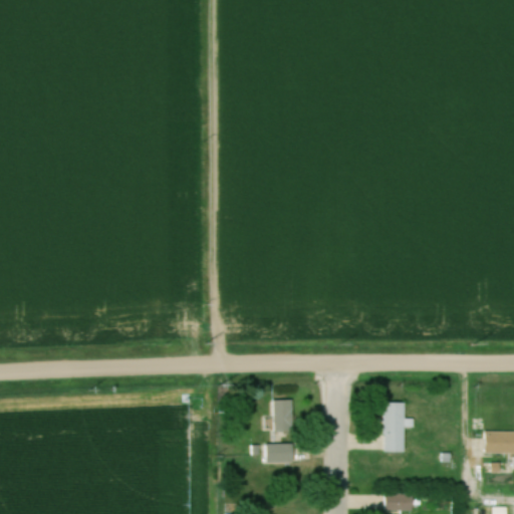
[(293,402),(272,402),(272,433),(293,433),(293,402)]
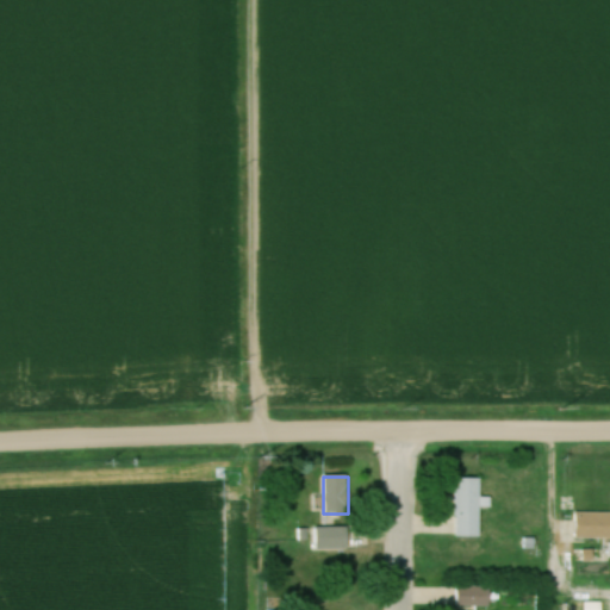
[(480,539),(480,479),(456,479),(456,539),(480,539)]
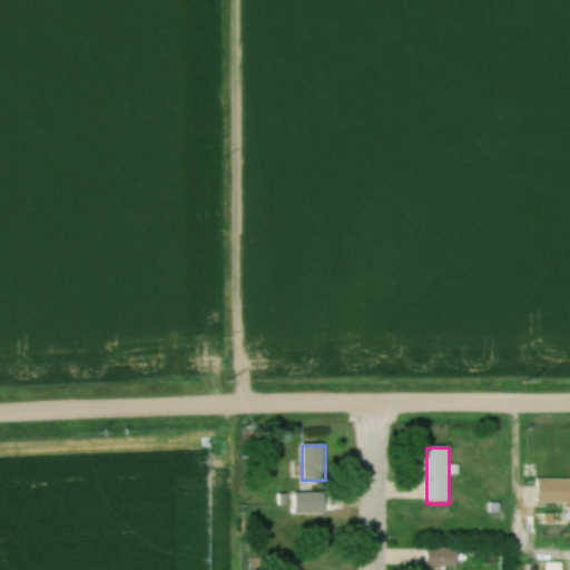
[(539,504),(569,503),(569,480),(539,480),(539,504)]
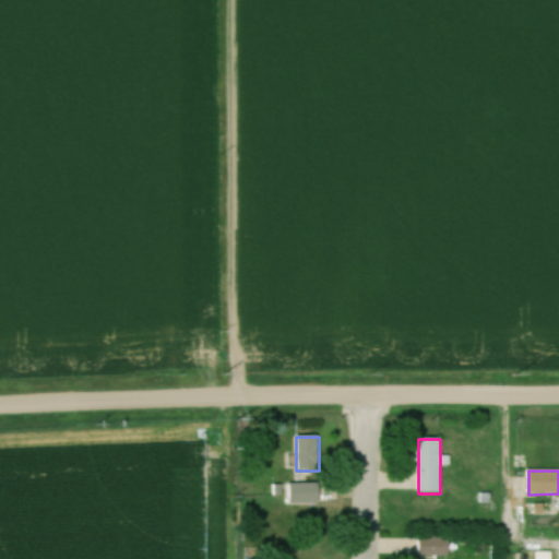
[(320,485),(288,485),(288,504),(320,504),(320,485)]
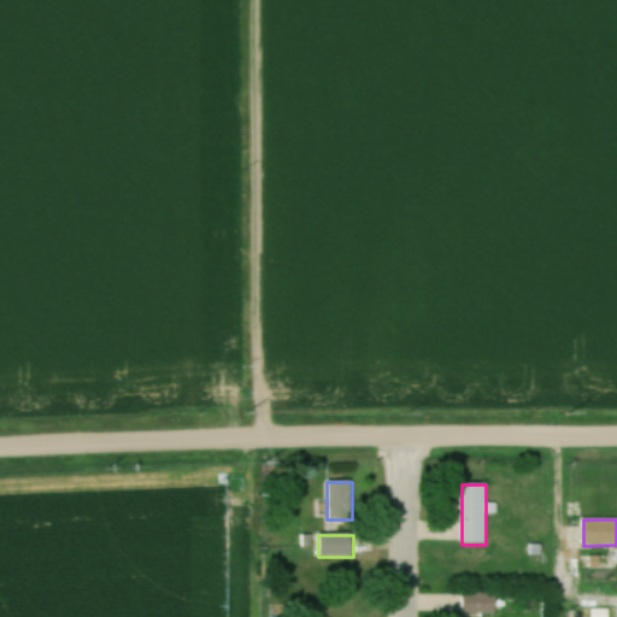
[(495,593),(463,593),(463,615),(495,615),(495,593)]
